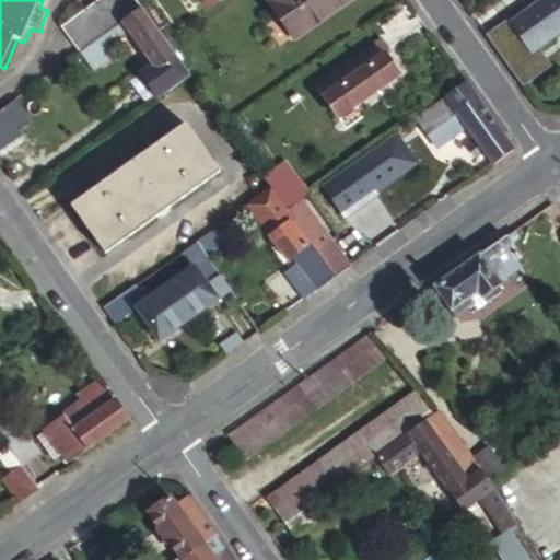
[(101,0),(66,26),(85,54),(146,10),(138,0),(101,0)]
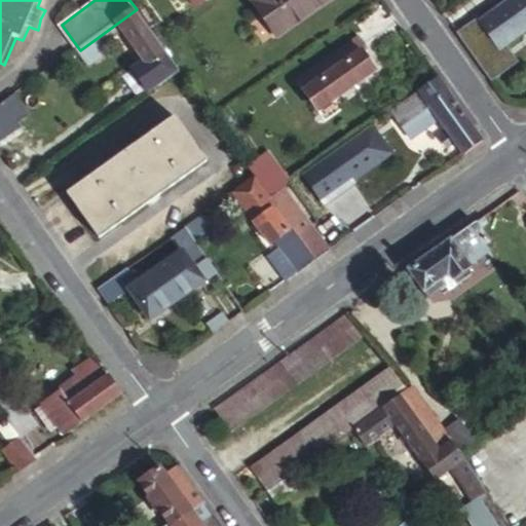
[(188,0),(196,10),(210,0),(188,0)]
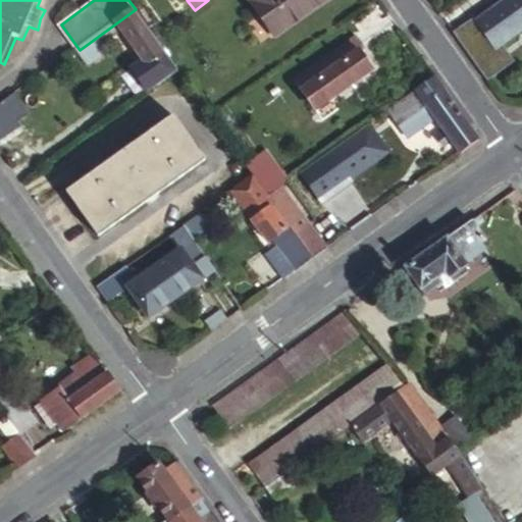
[(248,0),(274,38),(330,0),(248,0)]
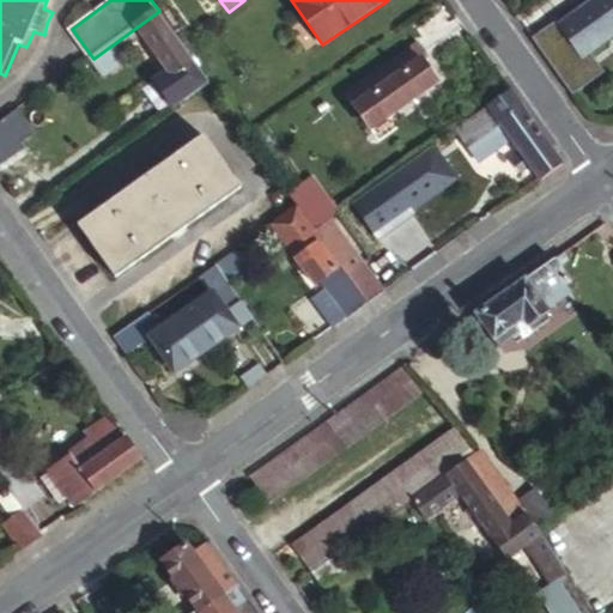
[(612,0),(592,0),(559,24),(557,20),(534,38),(575,95),(599,76),(583,56),(612,35),(612,0)]
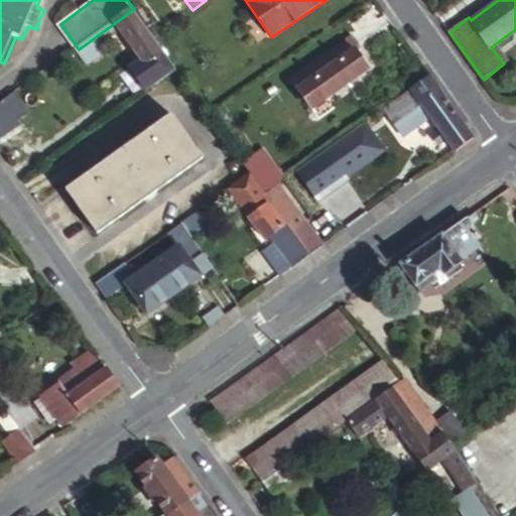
[(79,49),(89,63),(110,48),(104,40),(121,27),(161,83),(178,71),(134,9),(79,49)]
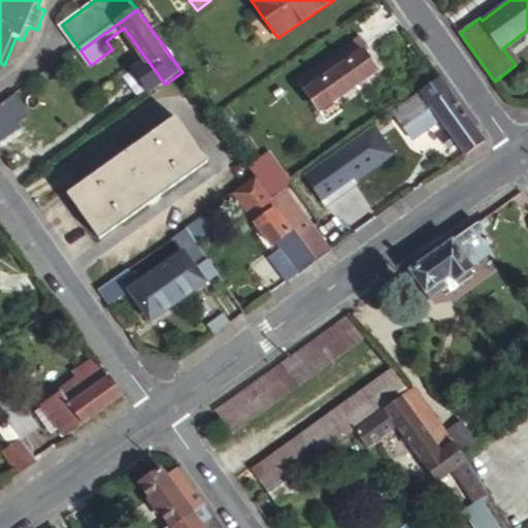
[(297,86),(318,113),(382,68),(375,60),(383,54),(369,36),(297,86)]
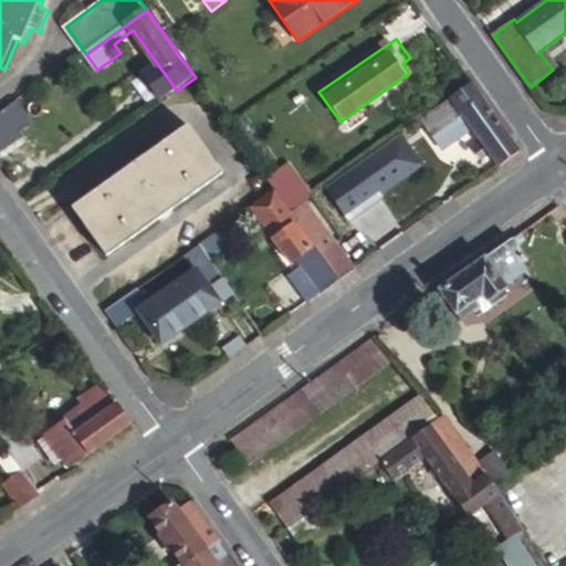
[(502,168),(520,155),(472,87),(423,122),(444,149),(473,129),(502,168)]
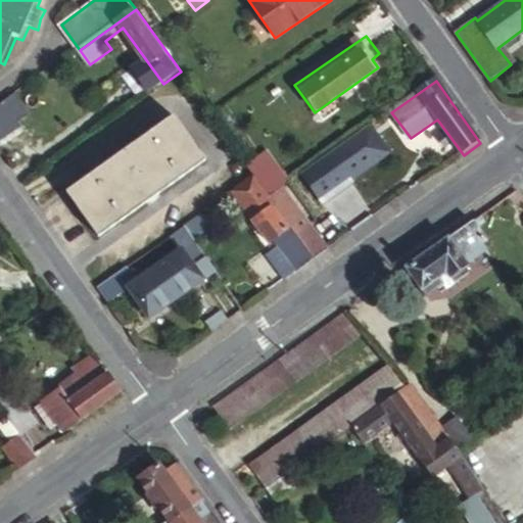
[(0,105),(0,139),(33,117),(16,95),(0,105)]
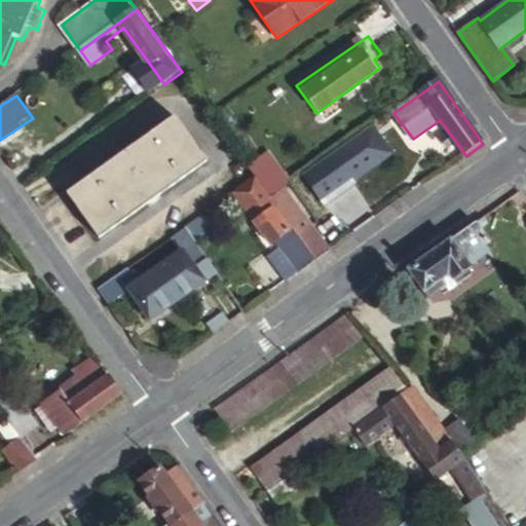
[(72,193),(104,235),(207,161),(175,118),(72,193)]
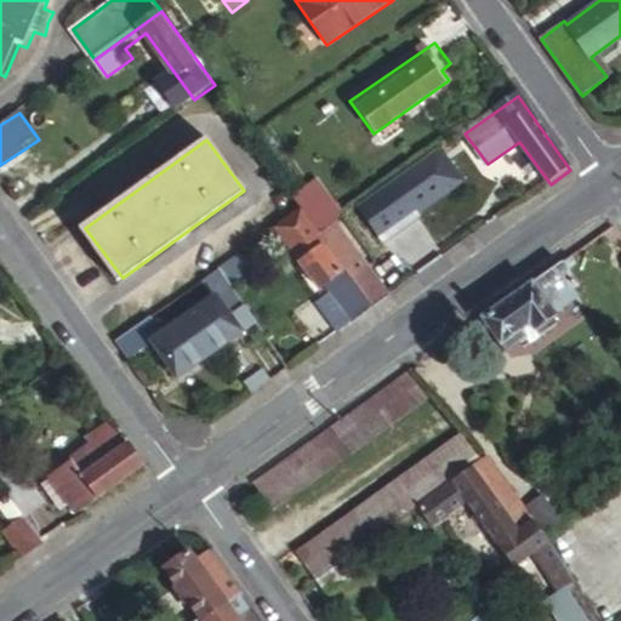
[(315,187),(296,200),(305,210),(306,214),(325,200),(315,187)]
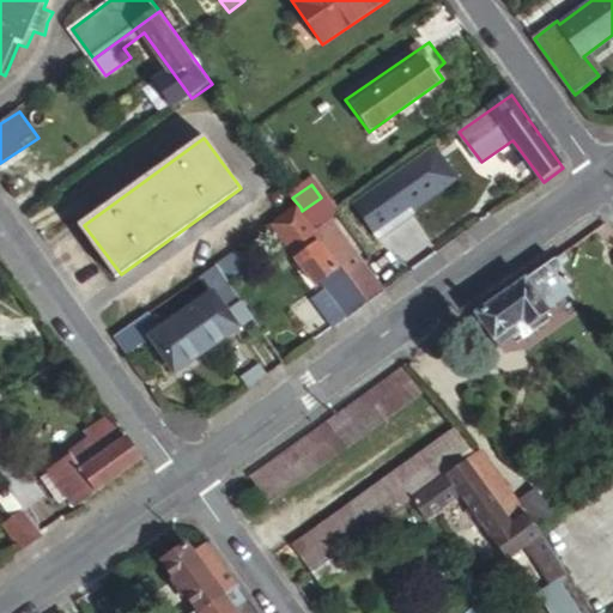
[(316,230),(335,217),(321,198),(302,211),(316,230)]
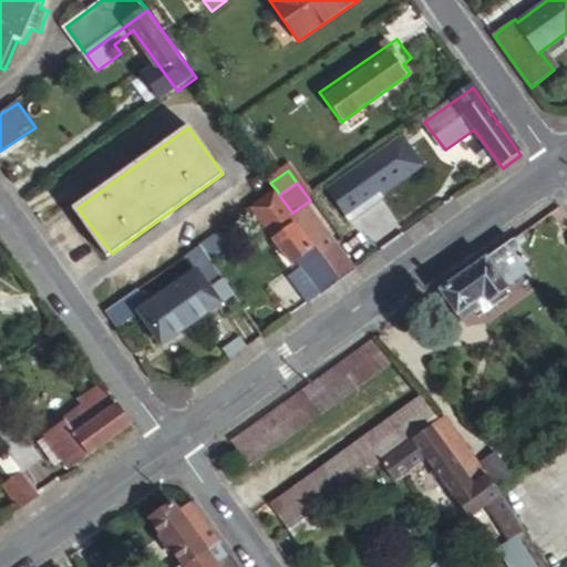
[(279,195),(278,192),(254,209),(294,264),(300,259),(317,247),(303,227),(292,213),(279,195)]
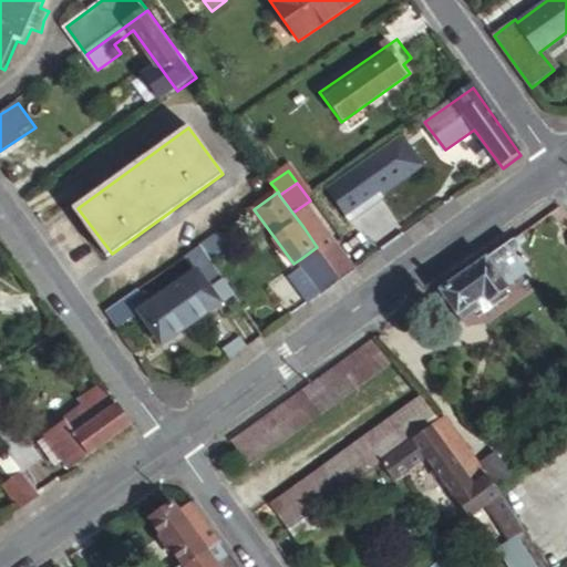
[(322,254),(339,241),(310,200),(292,213),(303,227),(317,247),(322,254)]
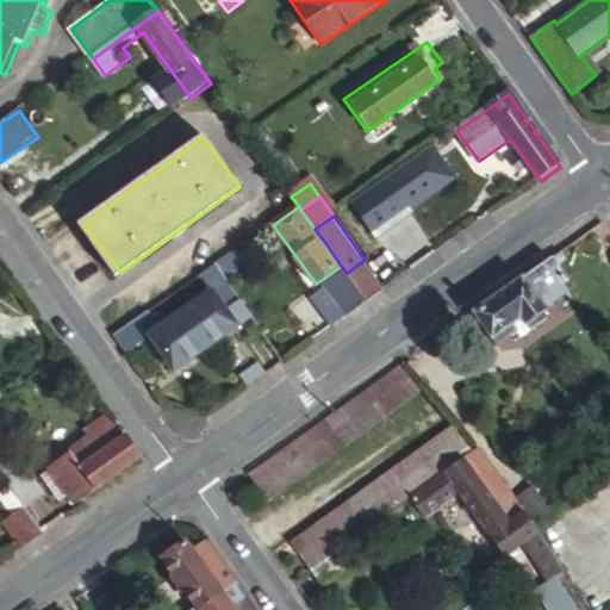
[(568,261),(561,253),(475,313),(503,352),(520,340),(518,337),(526,331),(533,340),(553,327),(548,321),(577,299),(572,293),(576,290),(561,267),(568,261)]
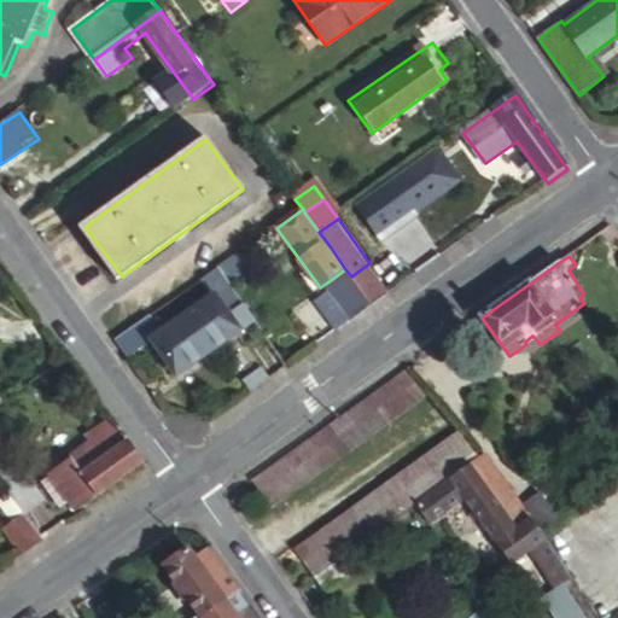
[(351,277),(373,307),(391,293),(369,263),(351,277)]
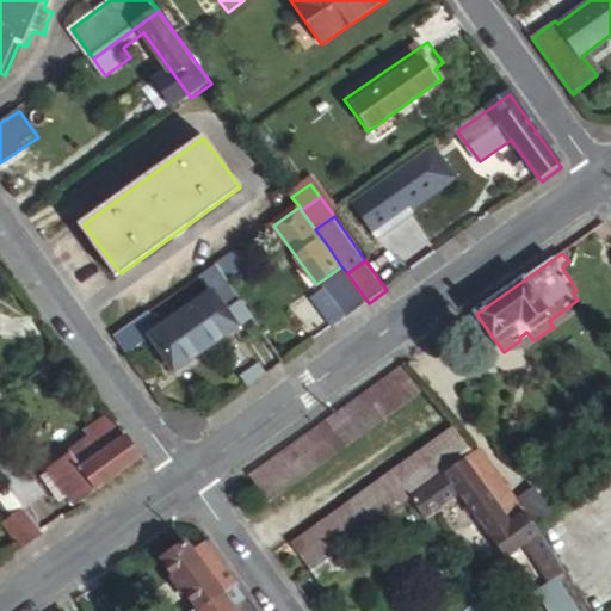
[(217,266),(201,278),(208,288),(224,276),(217,266)]
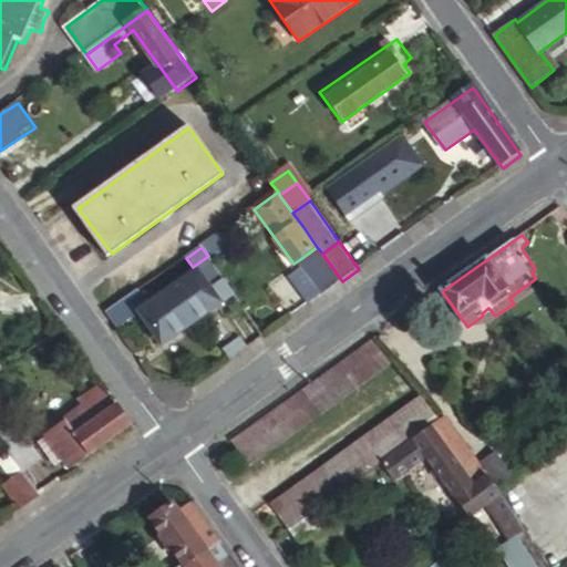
[(317,247),(300,259),(305,266),(323,290),(325,294),(342,281),(322,254),(317,247)]
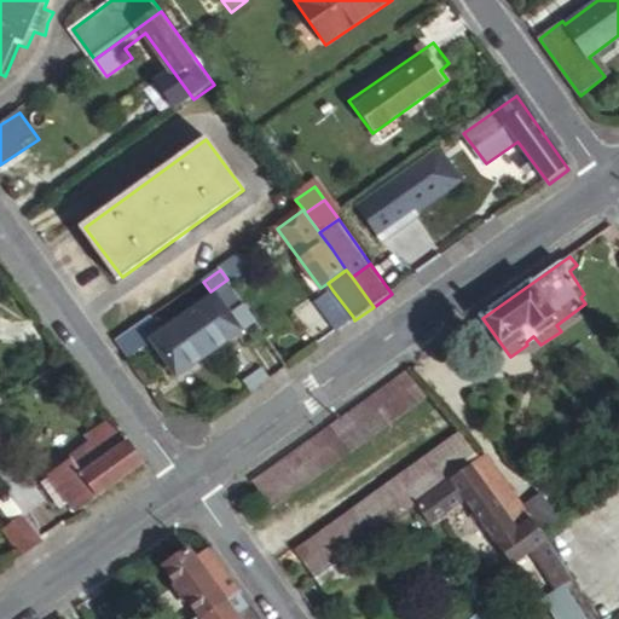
[(255,352),(271,341),(227,279),(210,291),(217,300),(156,342),(180,377),(242,334),(255,352)]
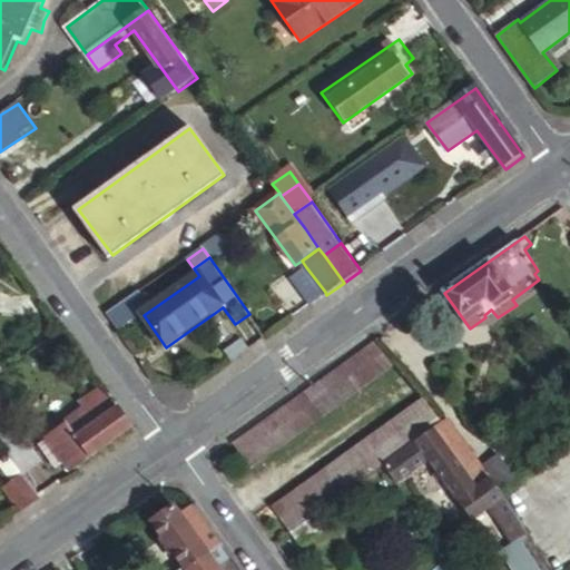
[(306,267),(291,279),(308,304),(325,292),(306,267)]
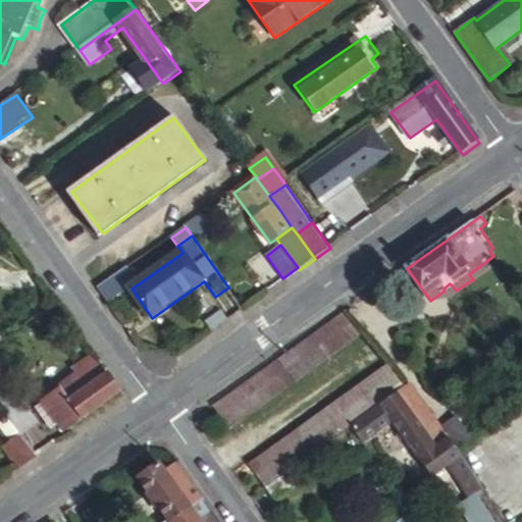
[(360,335),(344,313),(216,404),(233,427),(360,335)]
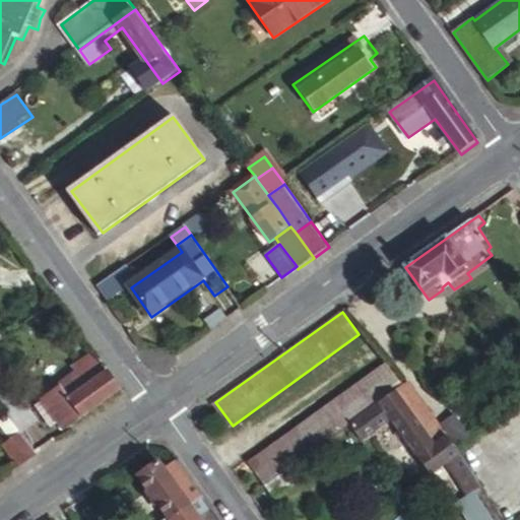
[(98,362),(41,401),(56,421),(63,432),(120,391),(98,362)]
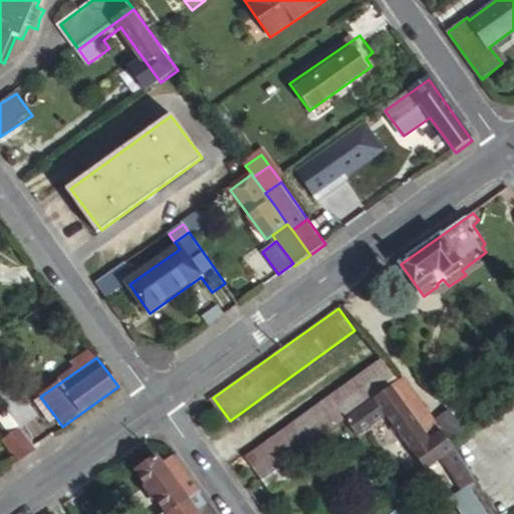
[(262,479),(286,462),(285,462),(395,381),(377,359),(246,456),(262,479)]
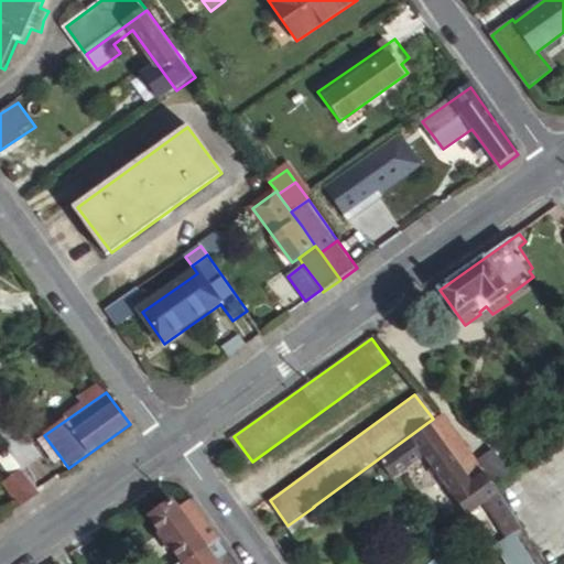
[(0,396),(0,431),(4,437),(21,425),(0,396)]
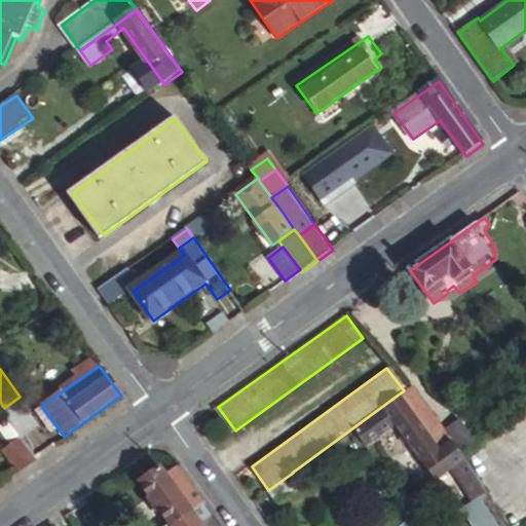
[(412,391),(398,401),(437,454),(450,444),(412,391)]
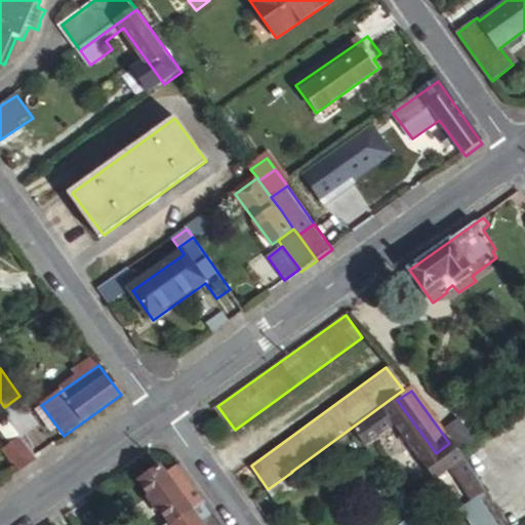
[(4,407),(11,416),(23,433),(25,435),(40,423),(19,396),(4,407)]
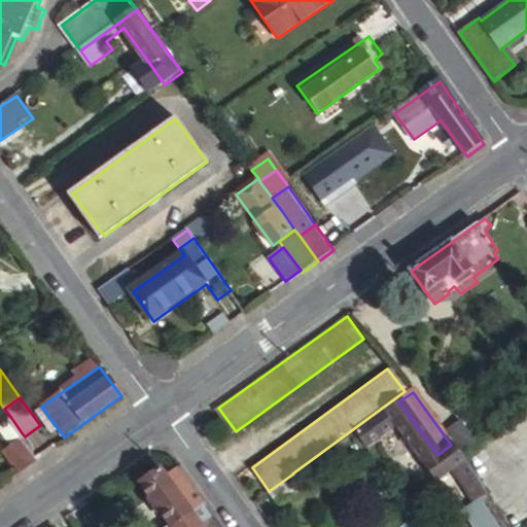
[(481,487),(460,459),(451,445),(437,455),(398,401),(350,434),(363,452),(395,430),(433,484),(450,472),(476,510),(490,499),(481,487)]
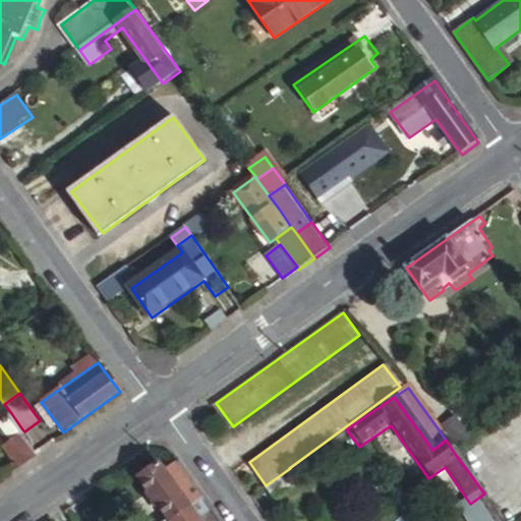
[(51,426),(56,422),(41,402),(37,406),(51,426)]
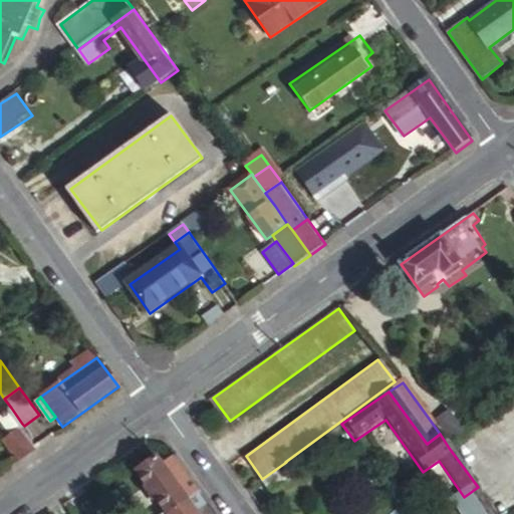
[(0,416),(0,418),(10,433),(22,424),(11,408),(0,416)]
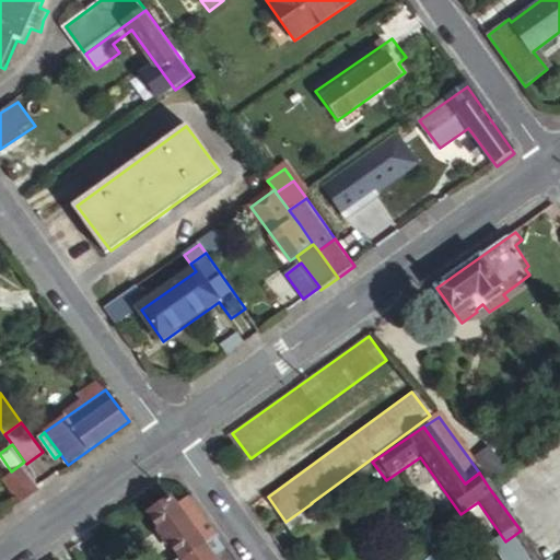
[(2,477),(22,503),(43,488),(26,464),(24,462),(11,471),(2,477)]
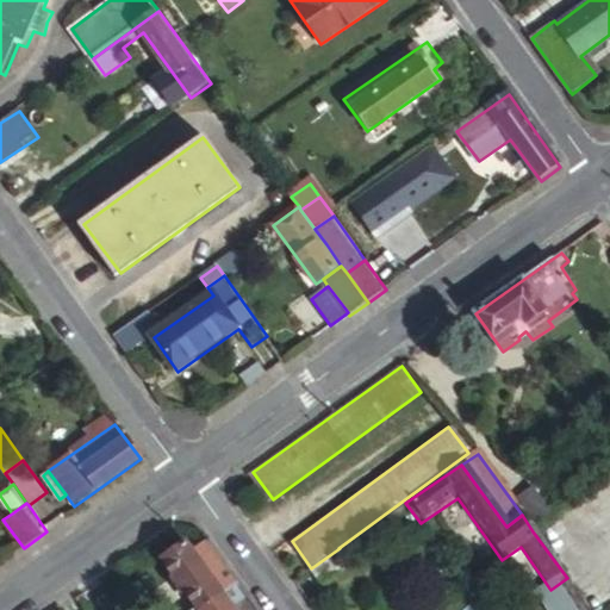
[(257,609),(209,540),(197,548),(188,539),(162,556),(200,608),(218,597),(228,609),(257,609)]
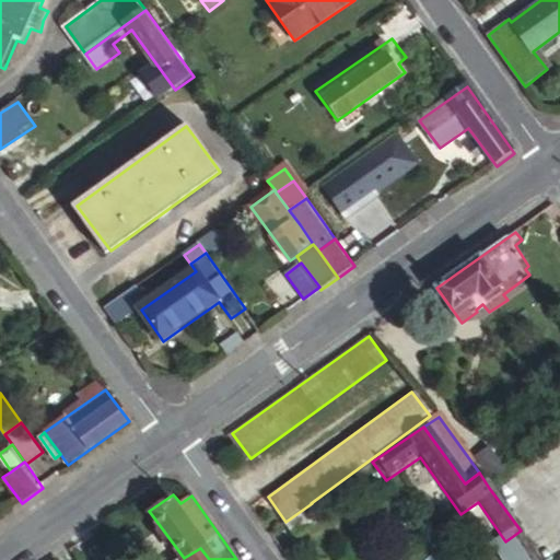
[(294,535),(321,516),(312,503),(286,522),(294,535)]
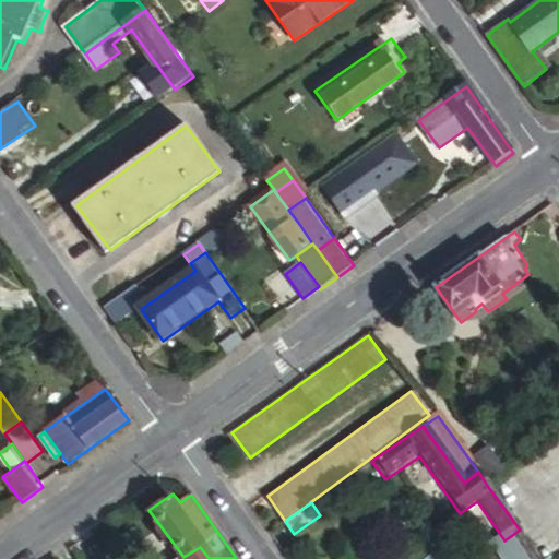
[(540,558),(520,530),(504,540),(496,547),(504,558),(540,558)]
